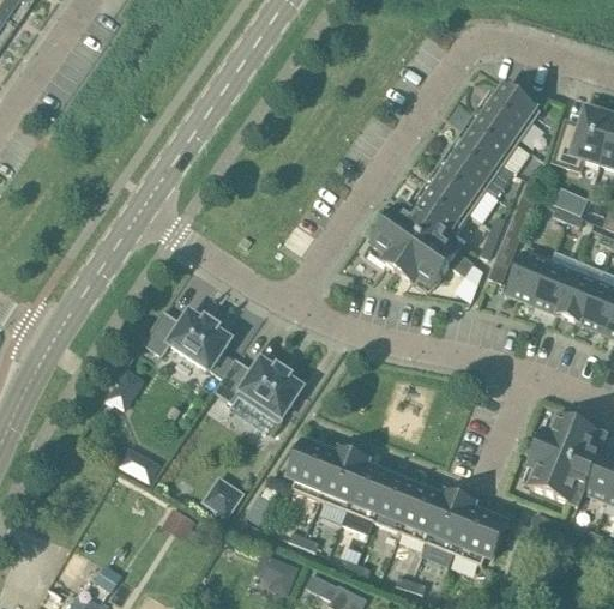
[(34,1),(31,0),(0,0),(0,18),(14,29),(34,1)]
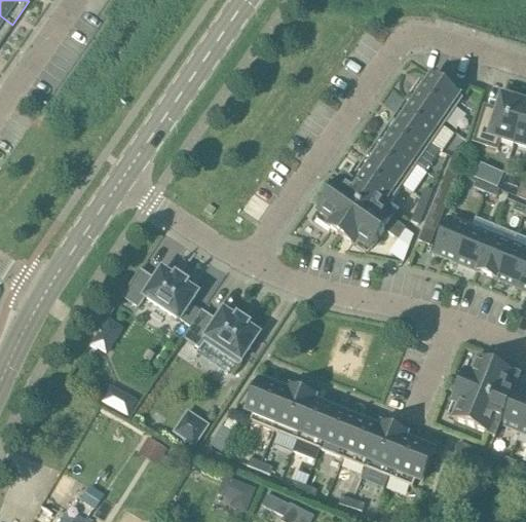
[(0,41),(12,25),(0,15),(0,41)]
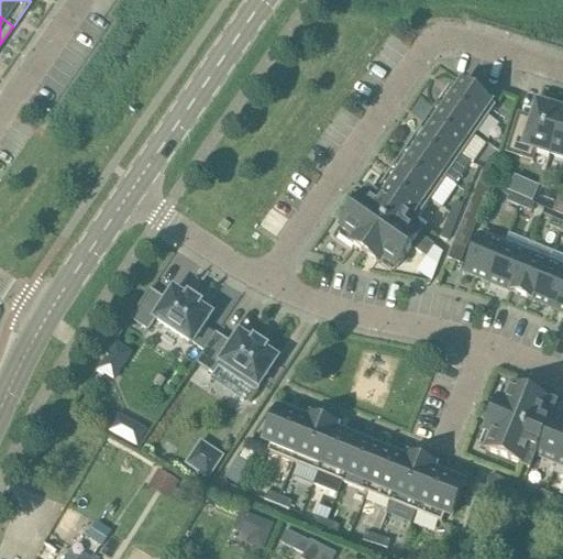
[(476,132),(497,103),(456,75),(435,103),(476,132)]
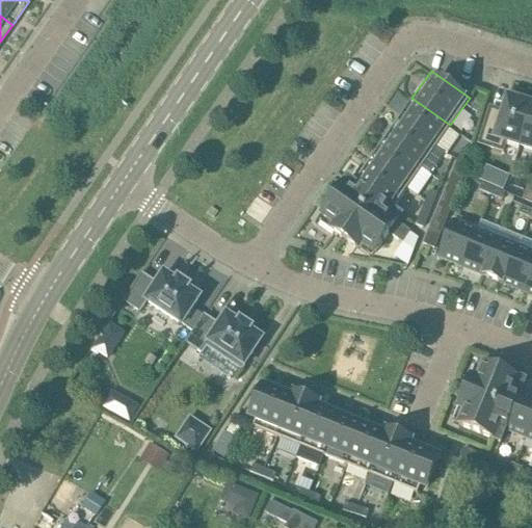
[(521,142),(531,107),(531,101),(528,101),(529,96),(510,89),(502,116),(488,112),(480,140),(503,148),(506,138),(521,142)]
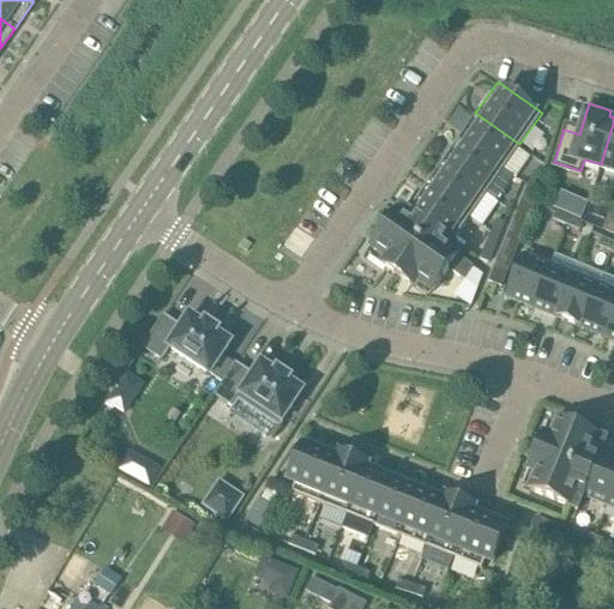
[(504,167),(519,144),(475,113),(459,137),(504,167)]
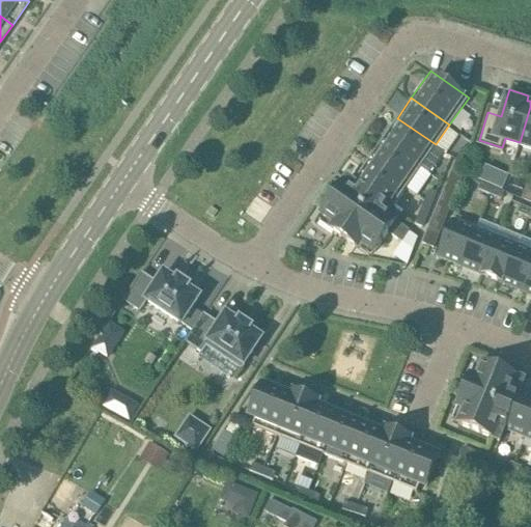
[(530,107),(520,142),(530,145),(530,107)]
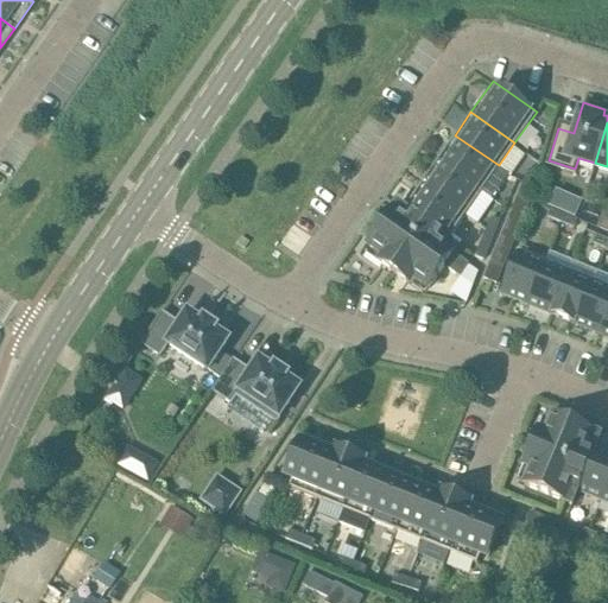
[(455,135),(438,158),(482,189),(492,196),(508,172),(499,165),(455,135)]
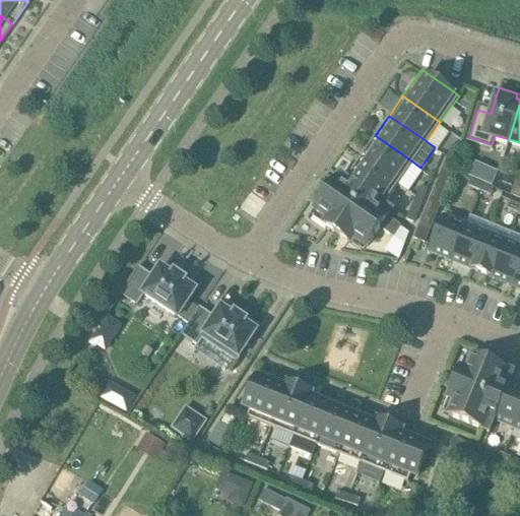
[(398,182),(412,162),(375,135),(361,155),(398,182)]
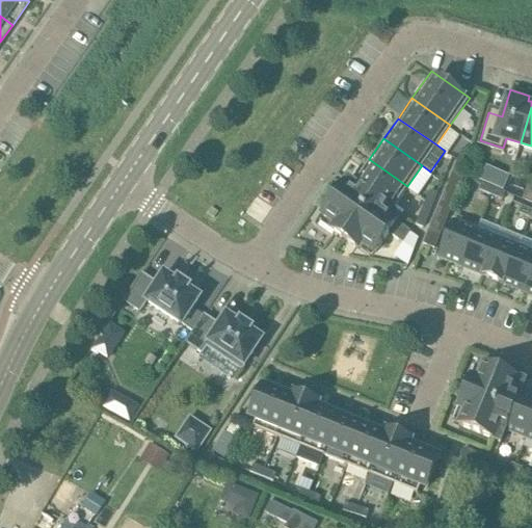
[(461,170),(471,148),(463,143),(424,241),(435,245),(466,173),(461,170)]
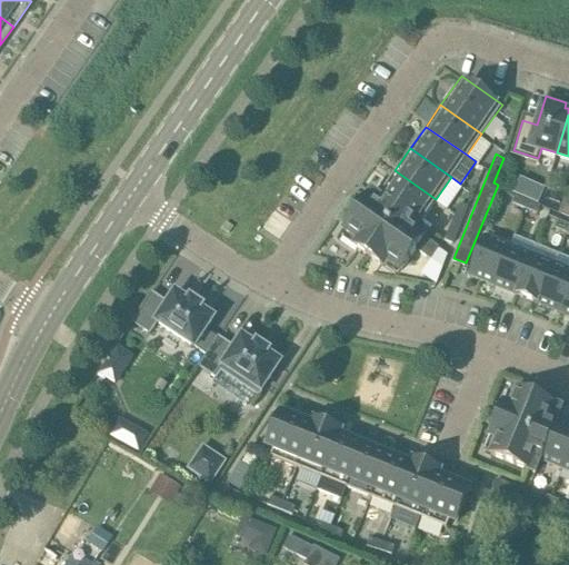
[(380,192),(421,220),(436,199),(395,170),(380,192)]
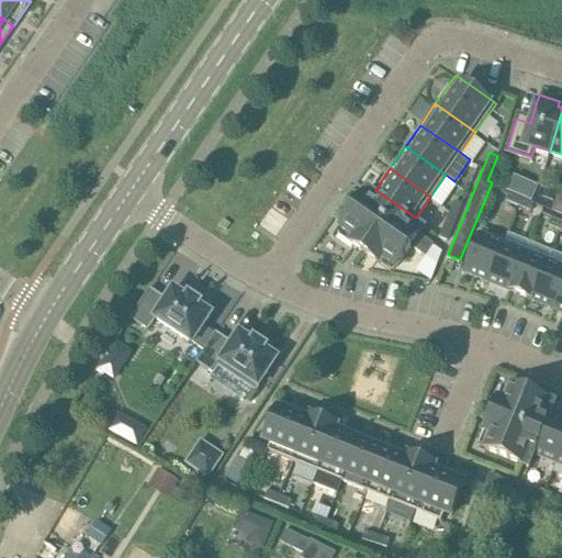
[(363,191),(352,208),(381,227),(396,204),(375,190),(371,197),(363,191)]
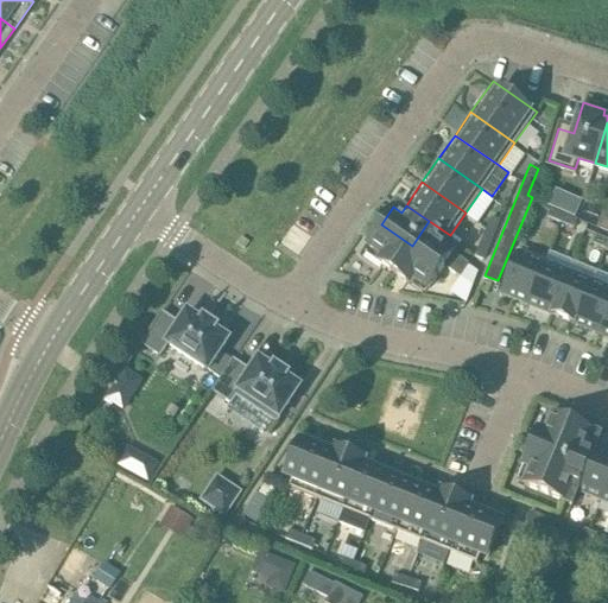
[(565,211),(552,205),(549,213),(562,219),(565,211)]
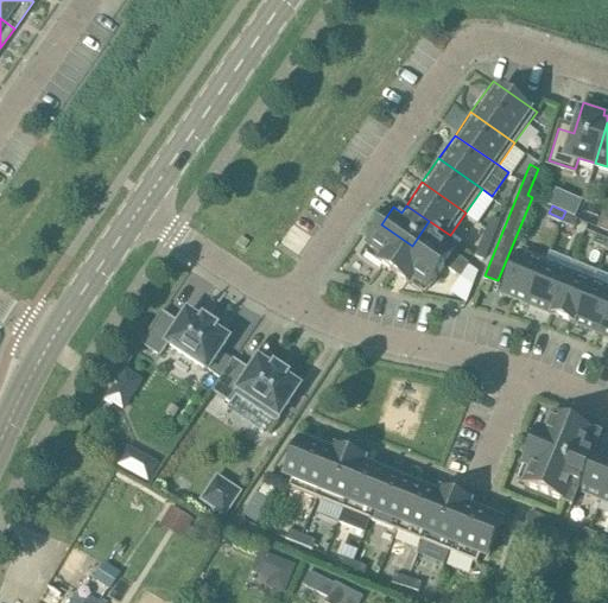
[(607,209),(606,208),(597,224),(607,228),(607,209)]
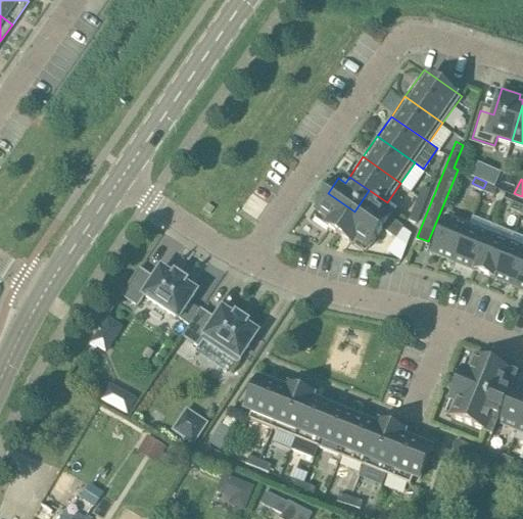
[(486,182),(483,188),(494,193),(497,186),(486,182)]
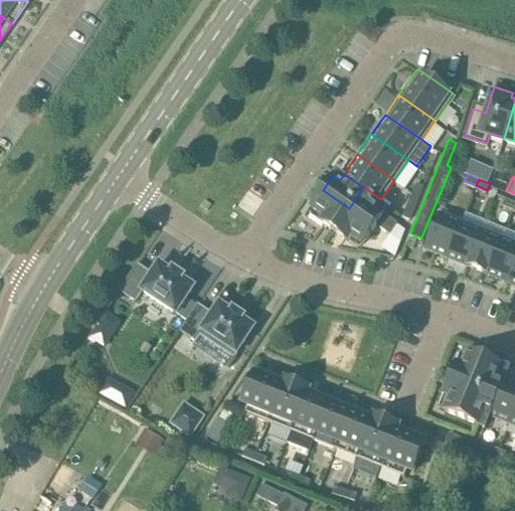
[(416,181),(412,192),(419,195),(423,184),(416,181)]
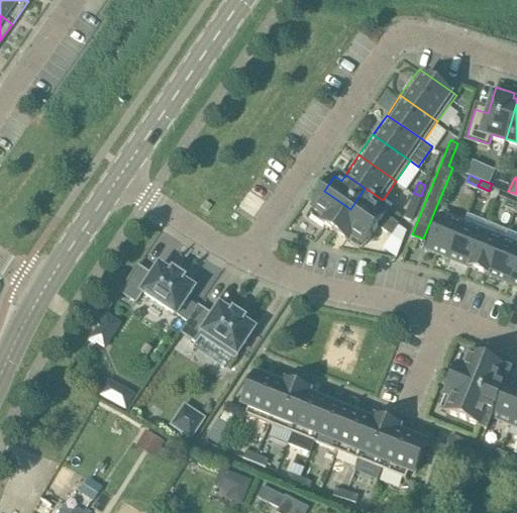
[(365,188),(350,209),(376,227),(378,224),(392,233),(400,222),(386,212),(391,206),(383,200),(365,188)]
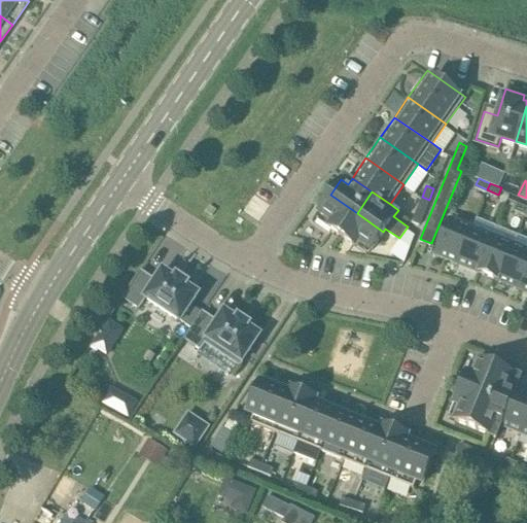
[(357,213),(330,195),(320,210),(334,219),(329,225),(343,234),(357,213)]
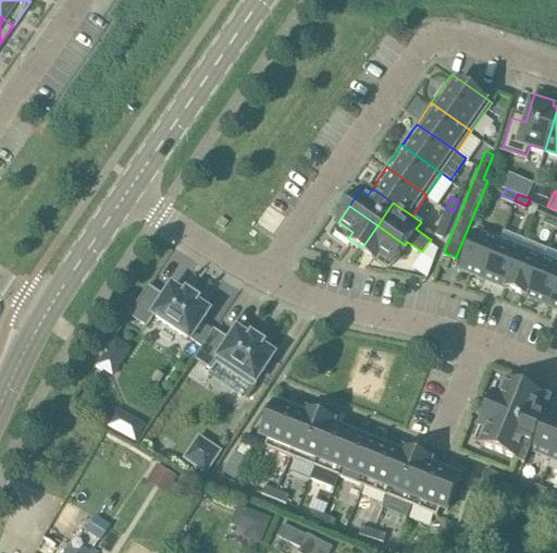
[(446,208),(441,220),(448,223),(454,211),(446,208)]
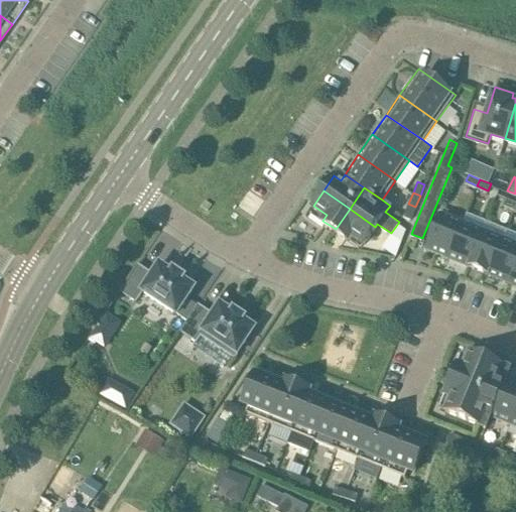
[(515,209),(515,205),(515,200),(506,197),(504,204),(515,209)]
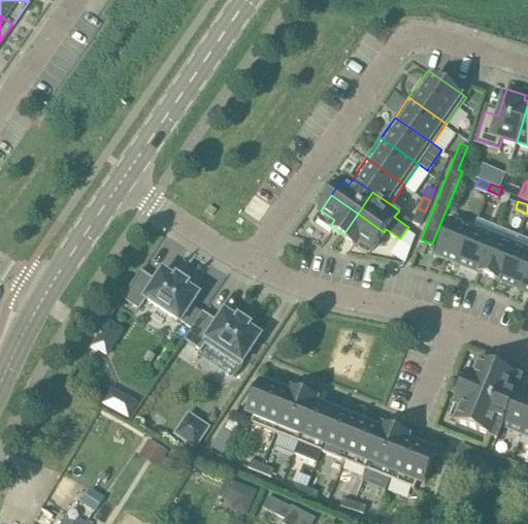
[(418,208),(414,220),(421,223),(425,211),(418,208)]
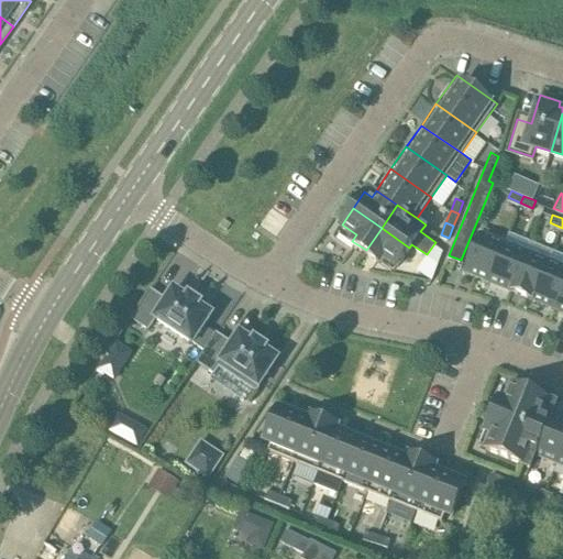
[(382,228),(366,250),(379,260),(384,253),(398,263),(409,248),(382,228)]
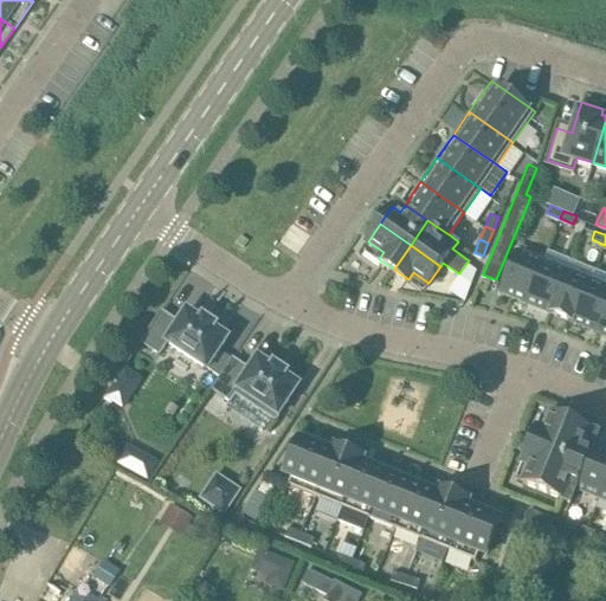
[(527,299),(550,309),(567,270),(572,258),(548,249),(543,260),(527,299)]
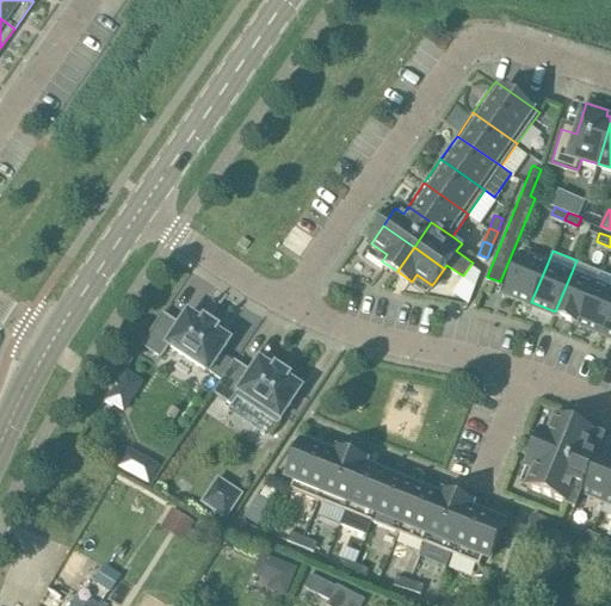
[(506,291),(531,302),(548,263),(522,252),(506,291)]
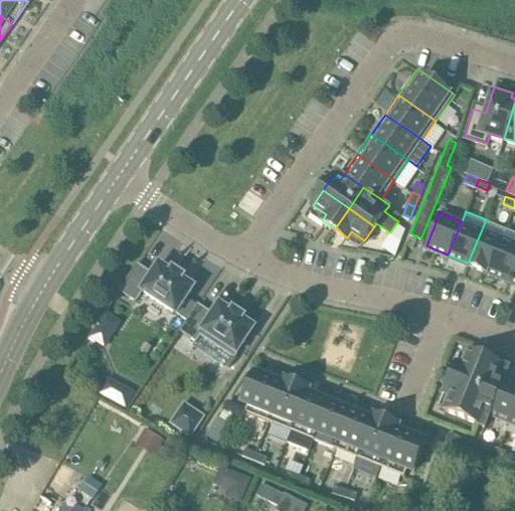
[(468,263),(488,271),(502,237),(482,229),(468,263)]
